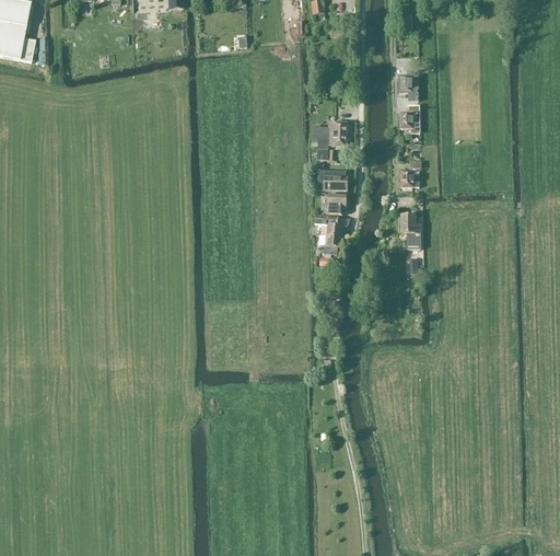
[(0,0),(0,55),(31,61),(35,39),(23,37),(31,2),(21,1),(21,0),(0,0)]
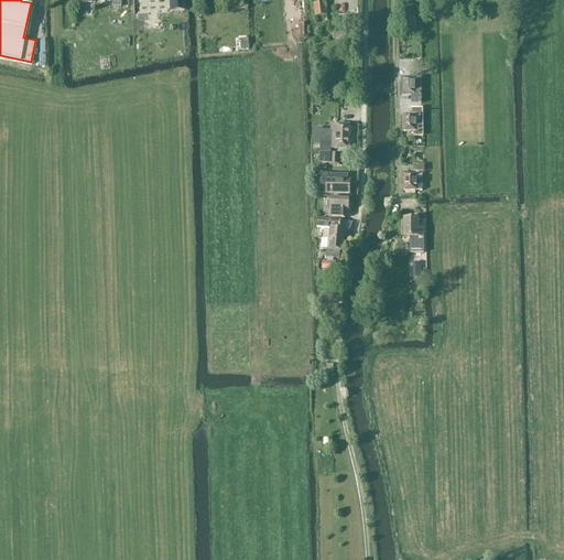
[(327,11),(325,0),(313,0),(315,13),(327,11)]
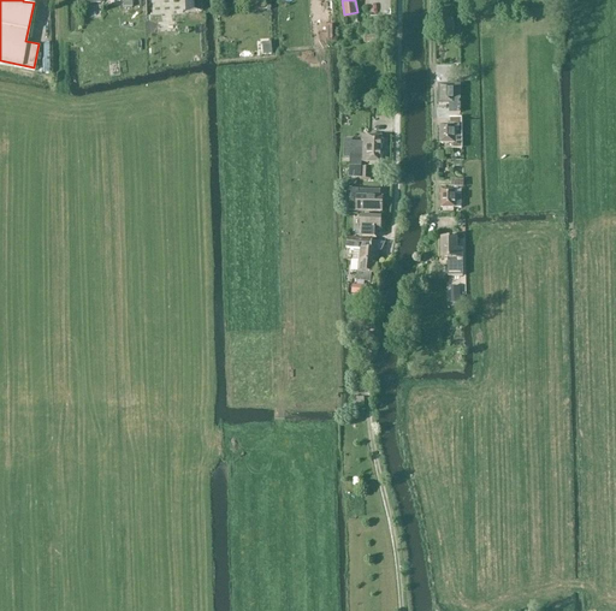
[(391,25),(391,12),(371,13),(371,27),(391,25)]
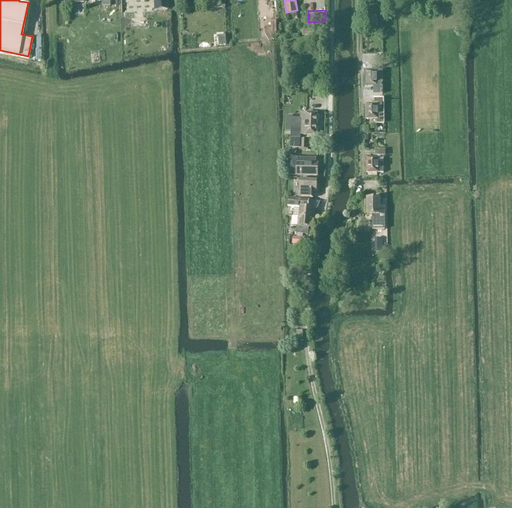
[(366,24),(375,23),(375,12),(366,13),(366,24)]
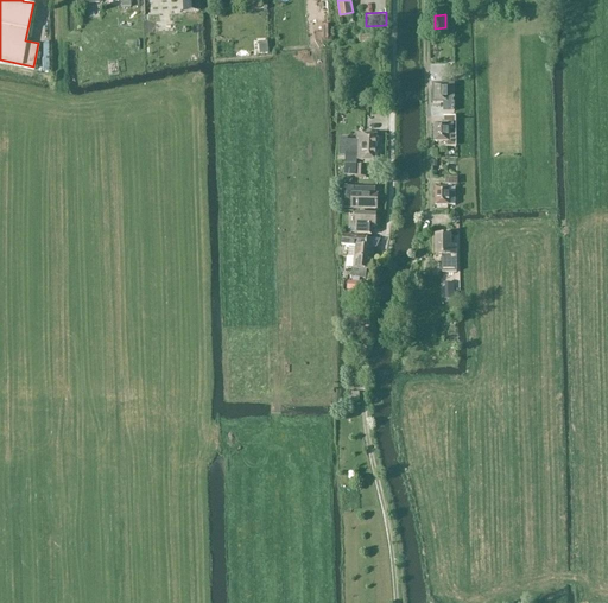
[(434,81),(434,99),(443,99),(443,108),(454,108),(454,95),(454,82),(454,81),(448,81),(434,81)]
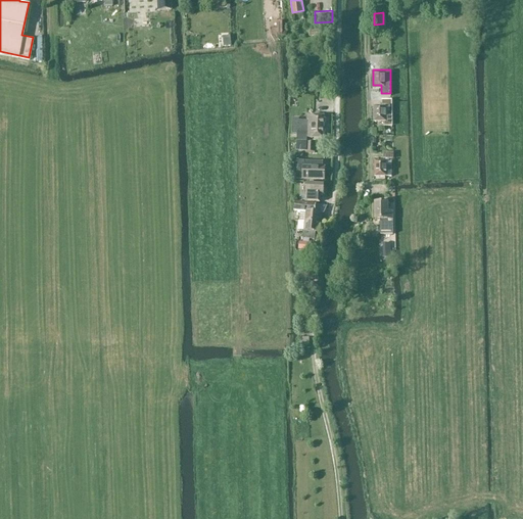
[(385,103),(374,103),(374,120),(384,119),(384,123),(392,123),(391,103),(391,99),(386,99),(386,103),(385,104),(385,103)]
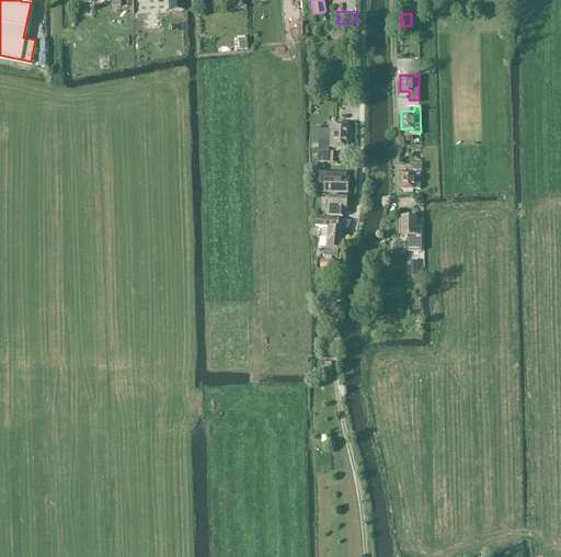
[(346,146),(347,122),(330,121),(330,127),(321,127),(321,125),(315,125),(313,140),(319,140),(319,148),(329,148),(330,145),(346,146)]
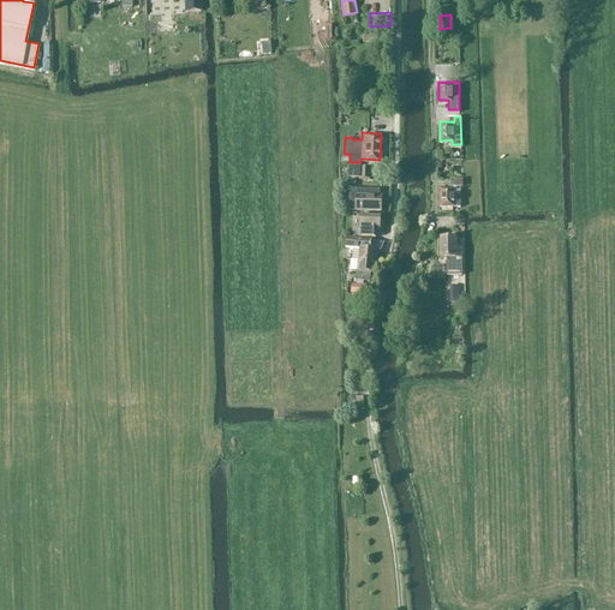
[(382,209),(382,192),(380,191),(380,185),(346,184),(346,207),(382,209)]
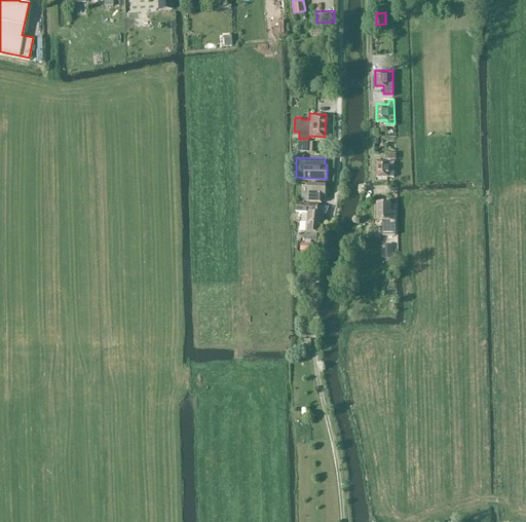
[(388,159),(376,159),(376,175),(393,175),(393,163),(388,163),(388,159)]
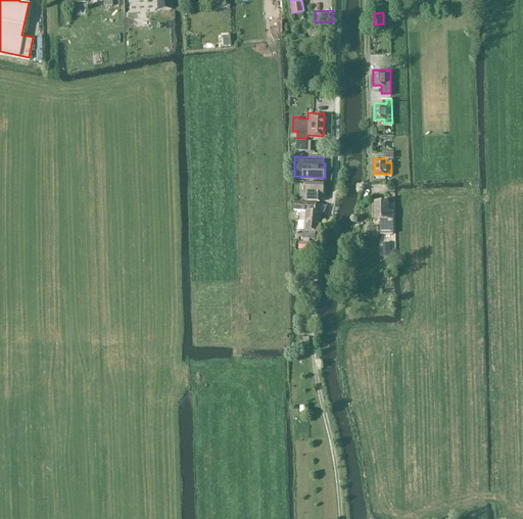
[(324,191),(324,181),(306,181),(306,190),(307,190),(307,199),(318,199),(318,190),(324,191)]
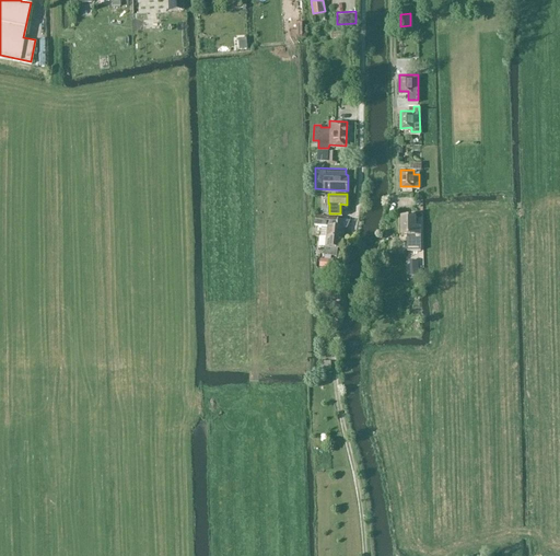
[(416,213),(401,215),(401,232),(407,232),(407,240),(408,248),(421,248),(420,224),(416,224),(416,213)]
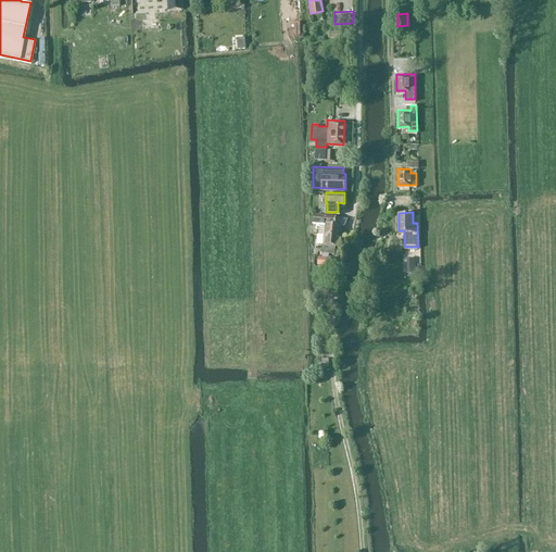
[(314,213),(313,222),(324,223),(324,233),(341,235),(341,224),(335,223),(336,214),(314,213)]
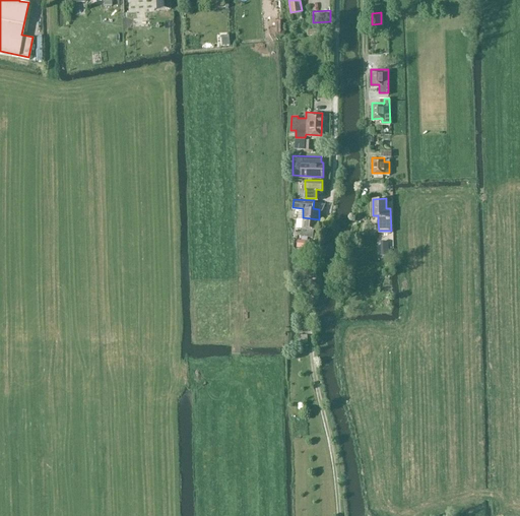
[(297,217),(296,226),(302,227),(302,228),(301,235),(314,236),(315,229),(318,229),(319,219),(303,217),(297,217)]
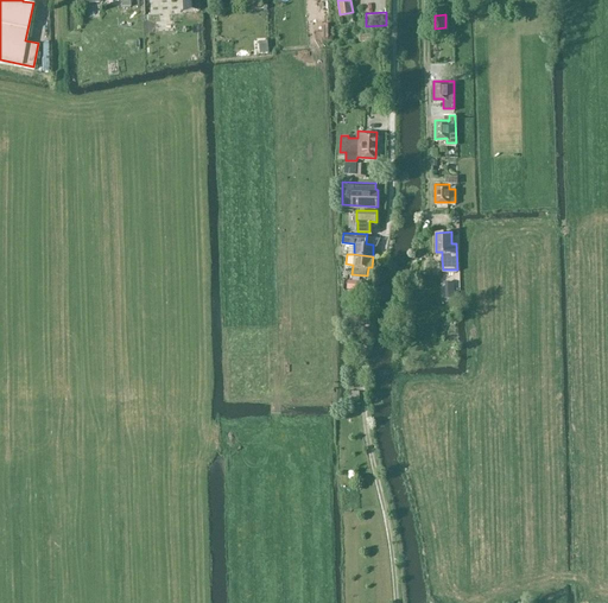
All buildings are outlined.
